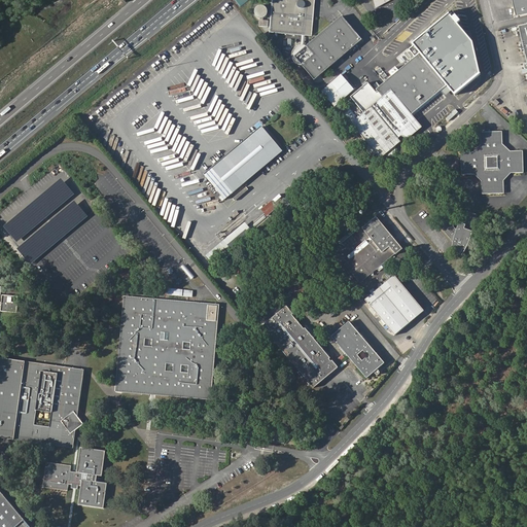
[(286,32),(285,34),(295,35),(295,33),(311,35),(314,0),(272,0),(269,31),(286,32)]
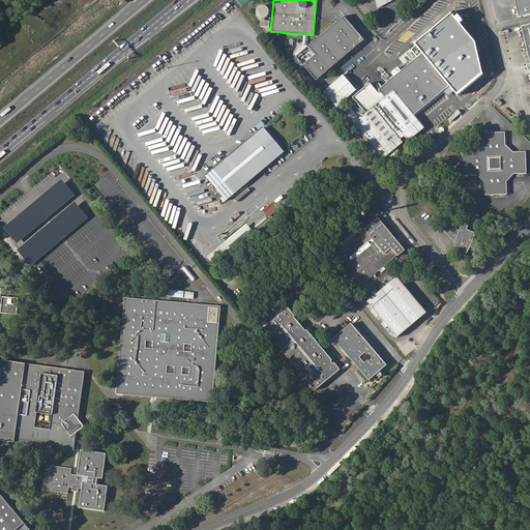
[(297,35),(314,37),(317,0),(316,0),(313,35),(297,33),(297,35)]
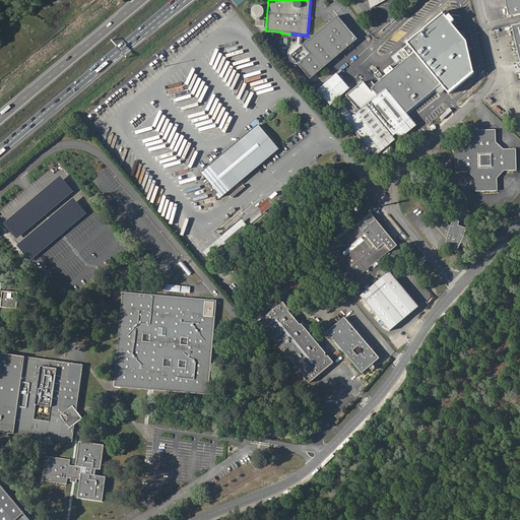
[(374,0),(371,2),(372,8),(386,0),(374,0)]
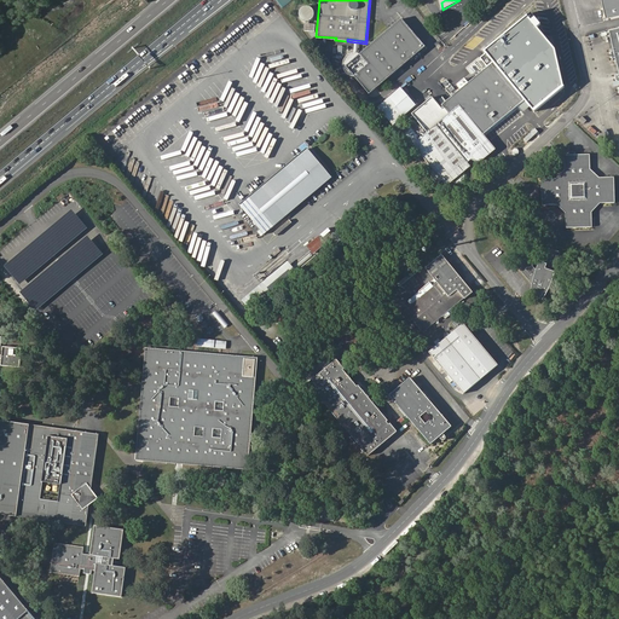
[(618,0),(602,0),(607,19),(618,17),(618,0)]
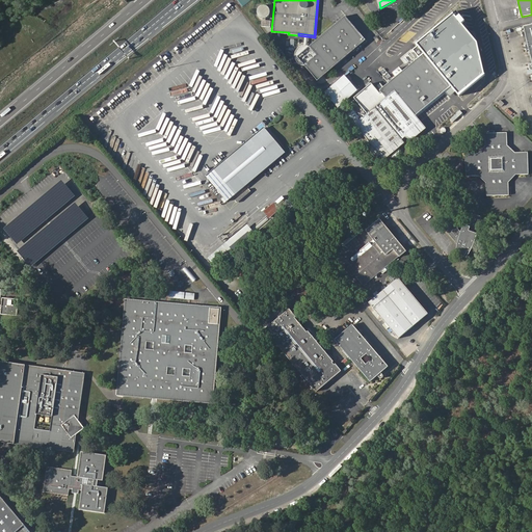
[(264,3),(256,9),(262,18),(270,11),(264,3)]
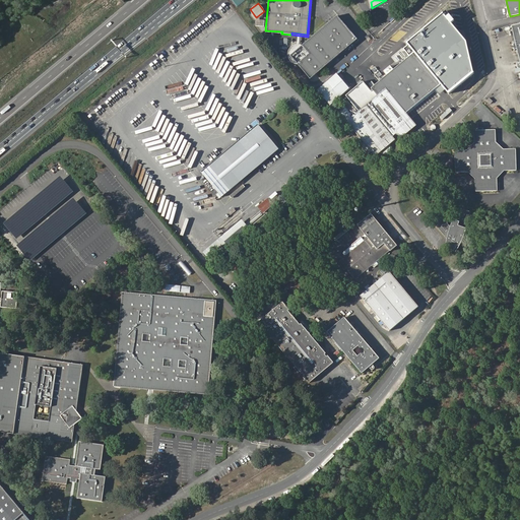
[(406,43),(414,53),(442,85),(448,94),(473,73),(466,42),(444,13),(406,43)]
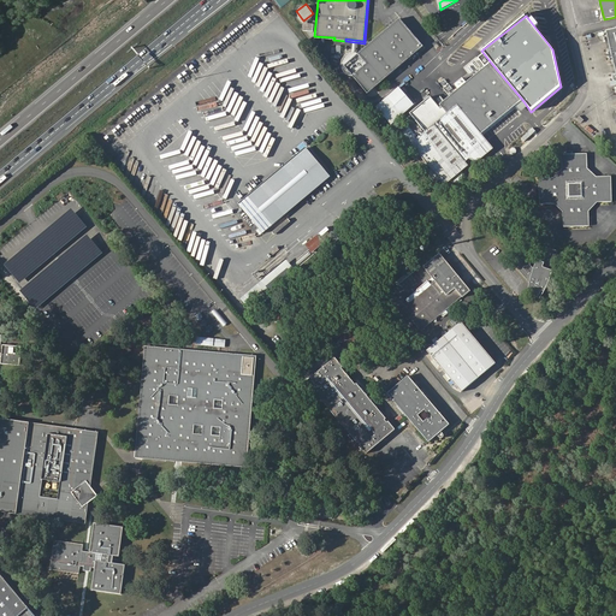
[(354,77),(368,94),(424,48),(401,19),(354,59),(353,59),(350,59),(348,60),(347,63),(345,64),(344,65),(344,67),(344,70),(345,72),(347,73),(348,75),(351,76),(354,77)]
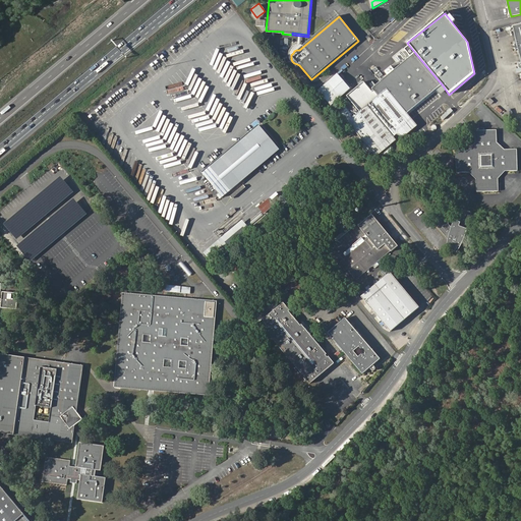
[(387,54),(399,42),(393,37),(382,48),(387,54)]
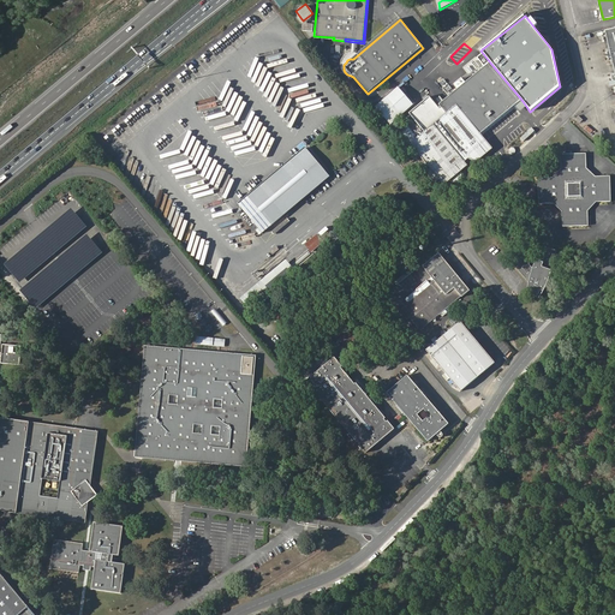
[(467,160),(476,162),(491,149),(482,136),(523,101),(490,63),(449,97),(457,106),(417,138),(408,129),(402,133),(404,136),(429,167),(429,178),(429,179),(430,180),(433,181),(434,181),(435,181),(437,180),(439,179),(440,179),(443,185),(449,180),(451,180),(451,181),(452,183),(454,184),(457,183),(459,181),(460,181),(461,171),(467,166),(464,162),(467,160)]
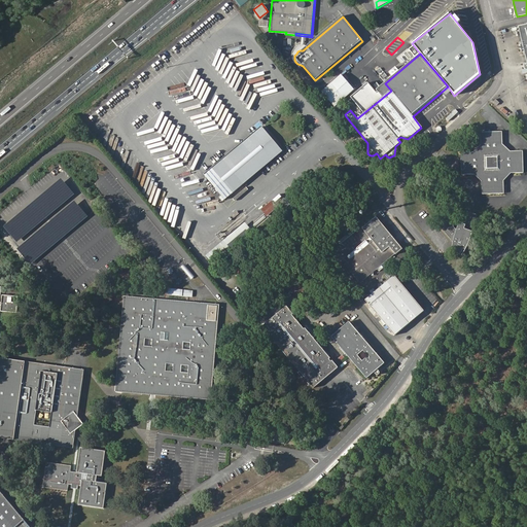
[(322,92),(335,107),(354,91),(342,75),(322,92)]
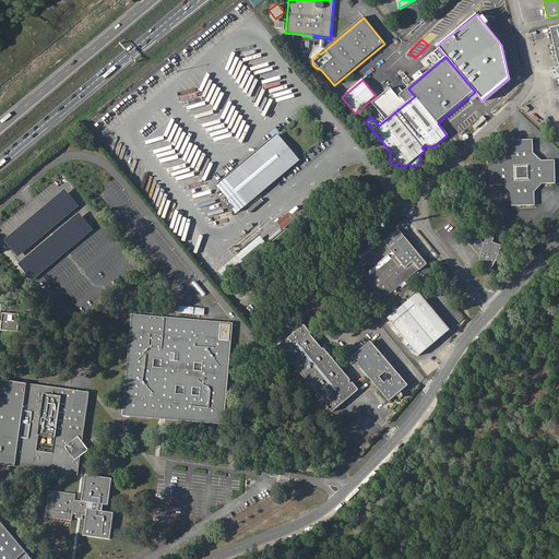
[(361,117),(365,121),(366,121),(371,117),(368,113),(361,117)]
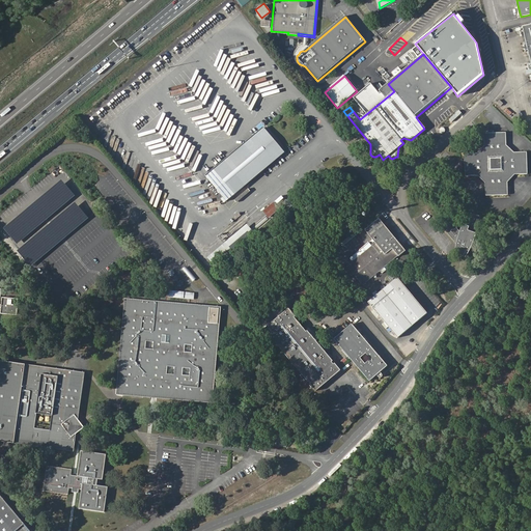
[(450,119),(452,122),(463,113),(459,110),(450,119)]
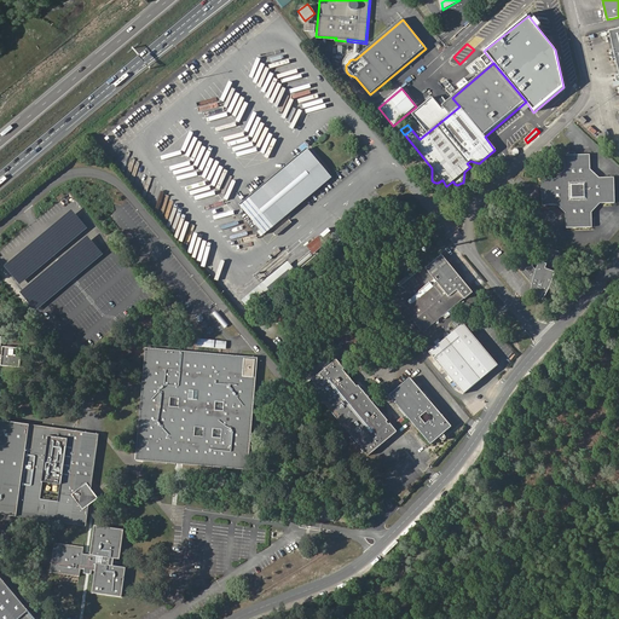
[(250,197),(275,226),(333,178),(308,149),(250,197)]
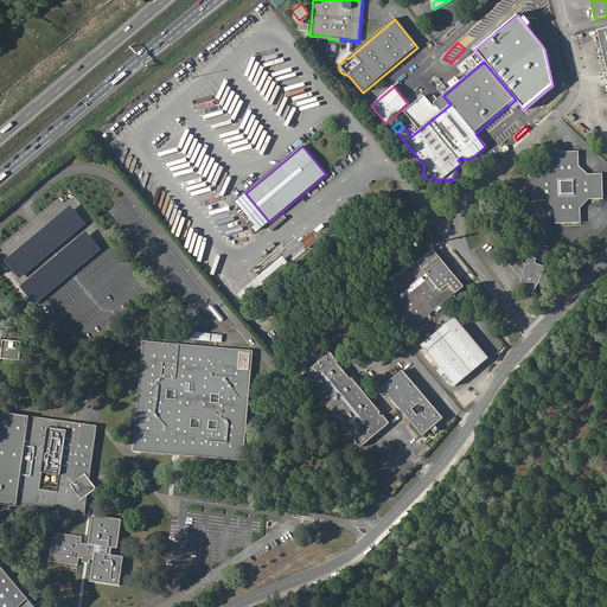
[(589,200),(604,200),(604,176),(589,176),(580,167),(580,153),(554,154),(555,167),(547,177),(532,177),(532,203),(547,202),(556,211),(556,225),(581,224),(581,210),(589,200)]
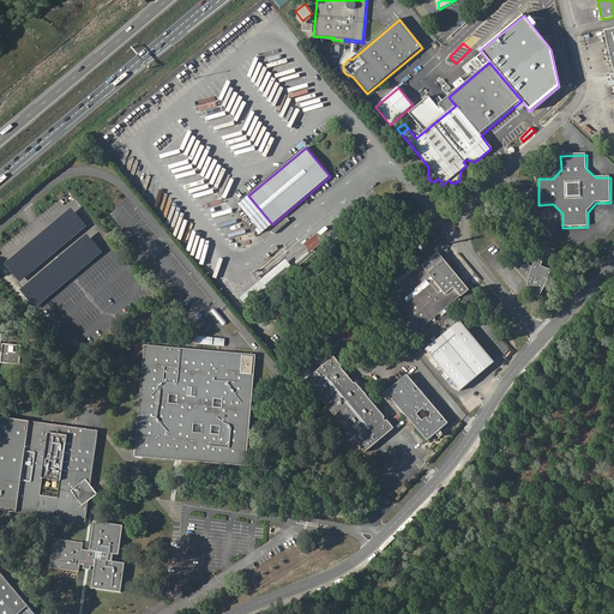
[(315,233),(304,242),(312,252),(324,241),(315,233)]
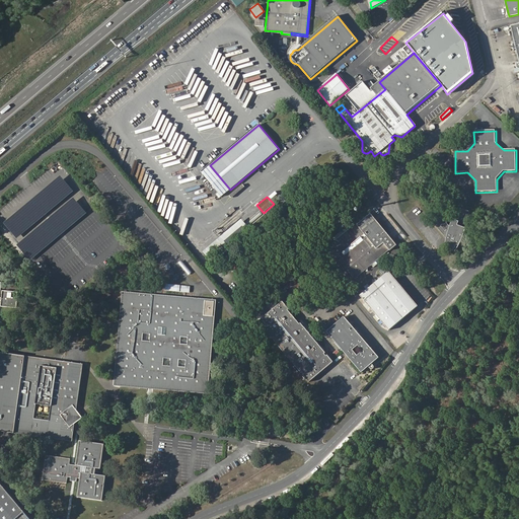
[(443,218),(435,225),(447,238),(451,243),(453,245),(457,250),(465,228),(470,213),(459,209),(454,221),(452,228),(450,226),(443,218)]
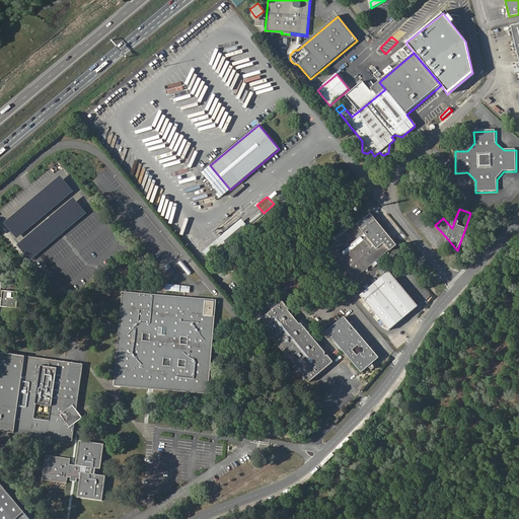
[(372,213),(358,224),(359,225),(361,227),(361,228),(375,217),(372,213)]
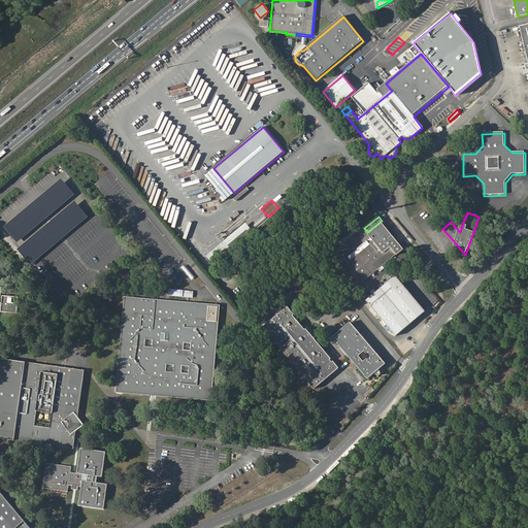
[(382,221),(367,232),(370,236),(385,225),(382,221)]
